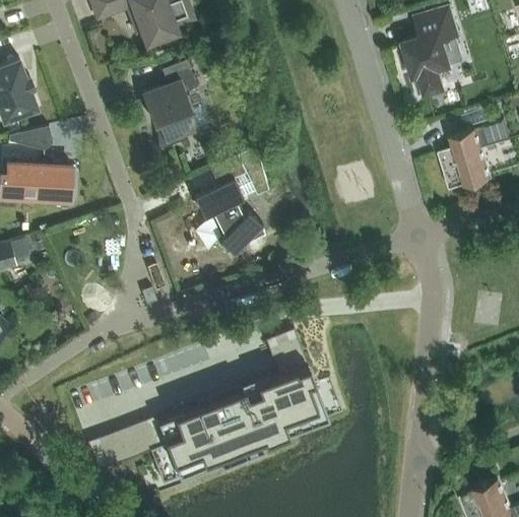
[(91,0),(99,17),(121,9),(122,11),(134,7),(146,40),(151,43),(178,33),(175,25),(193,18),(192,15),(193,10),(191,5),(187,1),(186,0),(185,0),(181,0),(179,0),(175,2),(171,6),(168,7),(165,0),(91,0)]
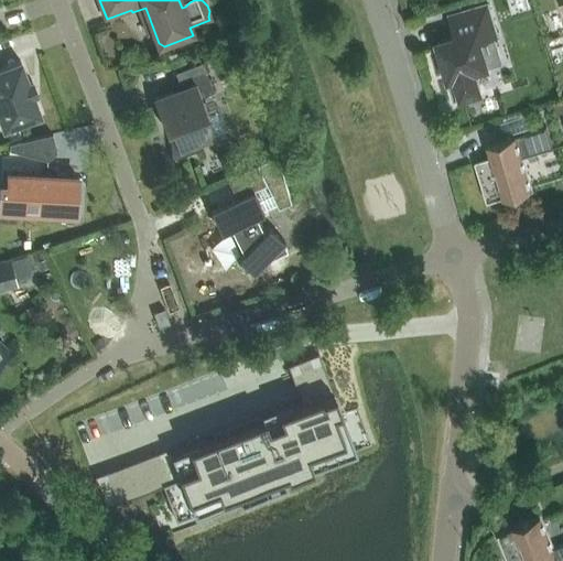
[(462,15),(467,36),(437,46),(455,103),(482,95),(477,79),(489,76),(487,72),(489,72),(480,43),(498,39),(489,8),(462,15)]
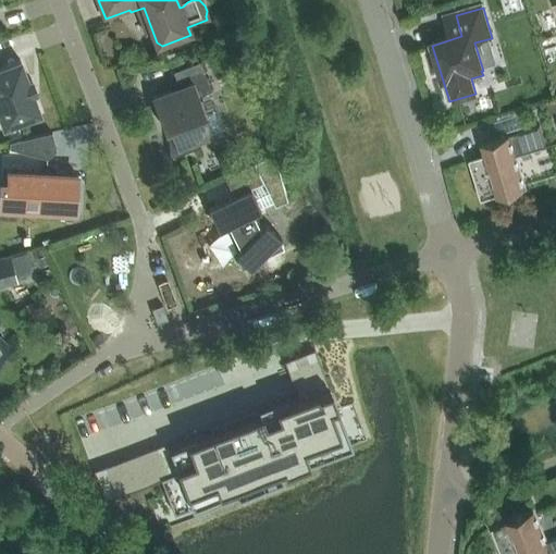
[(0,119),(4,130),(40,115),(33,96),(36,95),(36,93),(33,94),(29,86),(33,84),(32,82),(28,84),(21,63),(0,70),(0,119)]
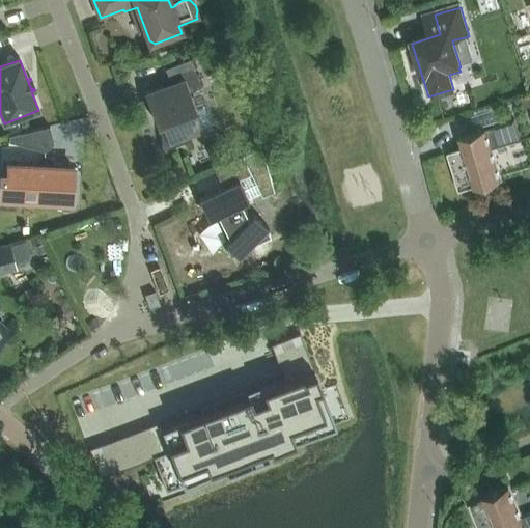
[(202,89),(191,61),(166,71),(171,86),(145,96),(154,117),(158,115),(164,130),(162,131),(164,151),(162,153),(162,154),(192,142),(190,136),(199,132),(192,112),(196,110),(190,94),(202,89)]
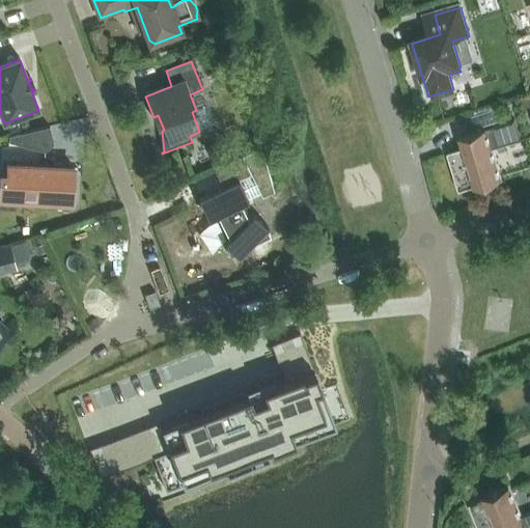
[(529,98),(521,101),(524,111),(529,109),(529,98)]
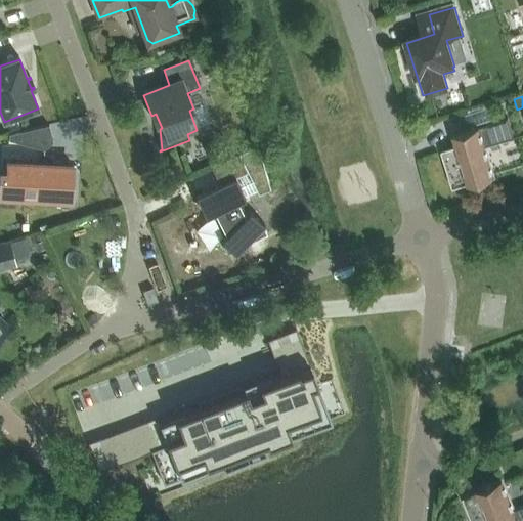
[(456,148),(450,149),(453,158),(444,161),(453,191),(494,178),(485,148),(514,140),(509,121),(452,137),(453,139),(456,148)]
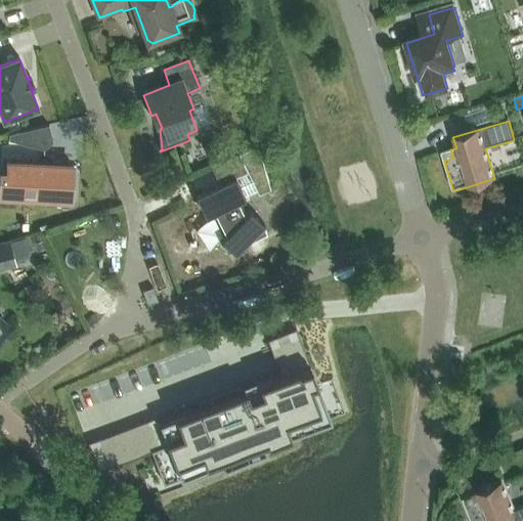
[(53,144),(49,127),(9,136),(9,142),(10,142),(44,152),(45,152),(53,144)]
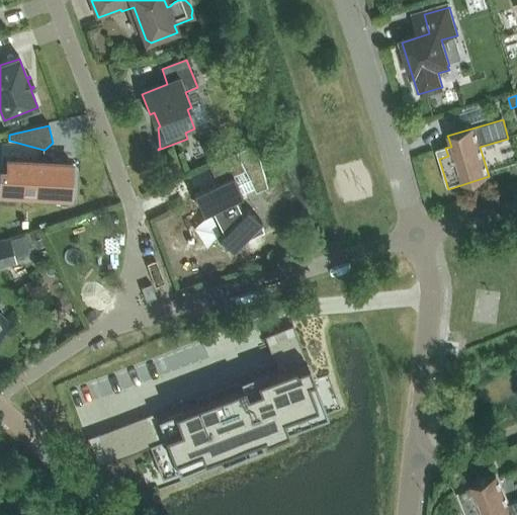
[(246,171),(194,196),(203,216),(212,210),(224,234),(219,239),(234,253),(246,241),(247,243),(265,235),(260,226),(262,225),(247,209),(243,215),(235,199),(243,196),(255,190),(257,195),(269,189),(256,145),(245,151),(238,154),(246,171)]
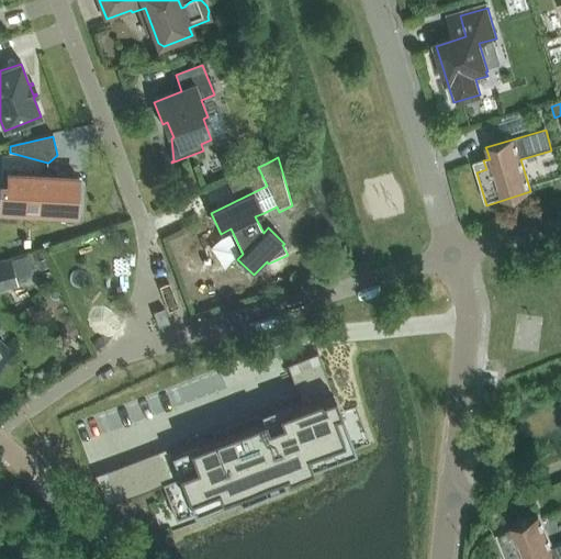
[(8,188),(1,188),(0,209),(0,212),(76,217),(78,179),(47,178),(48,163),(47,163),(46,178),(9,176),(8,188)]
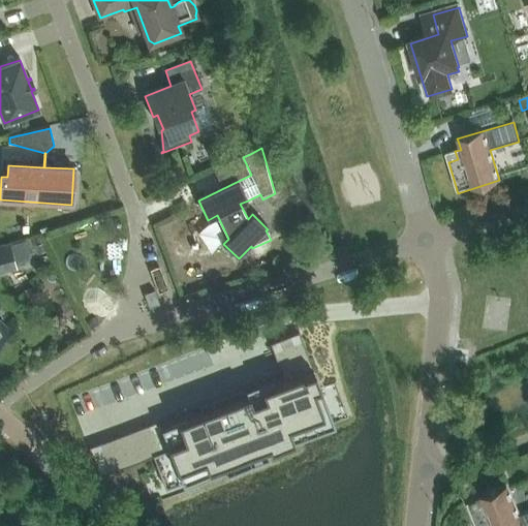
[(236,162),(223,173),(230,182),(243,172),(236,162)]
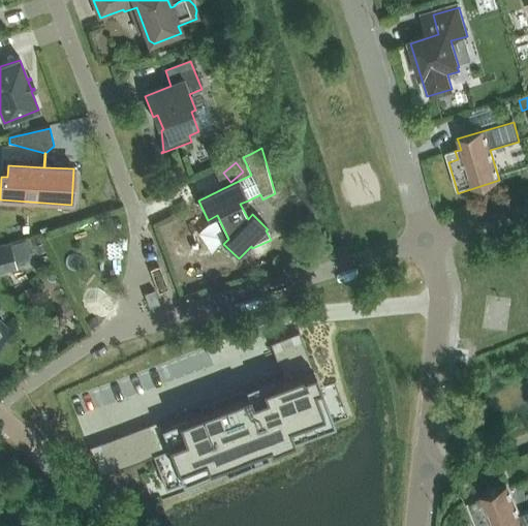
[(18,266),(12,246),(0,248),(0,276),(20,271),(18,266)]
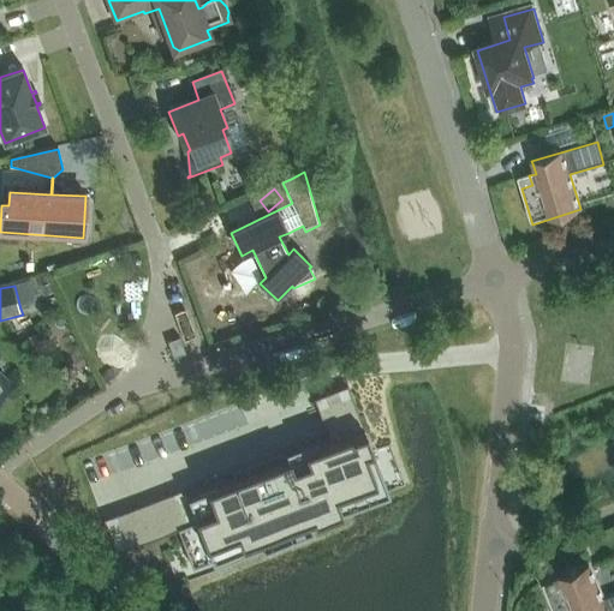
[(51,286),(42,288),(45,298),(54,294),(51,286)]
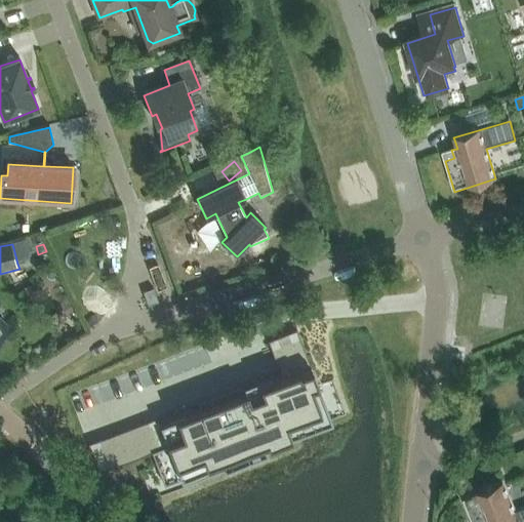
[(158,304),(153,291),(145,294),(150,307),(158,304)]
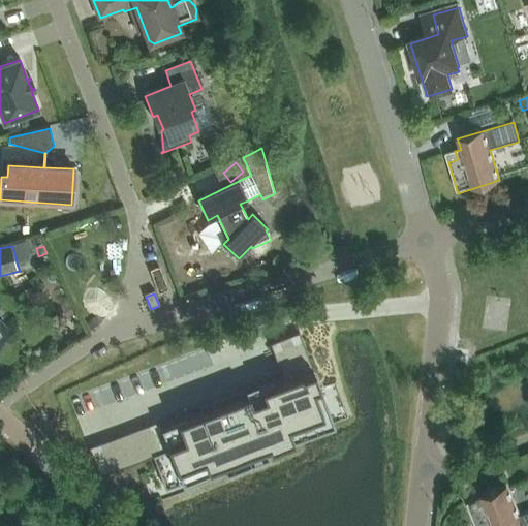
[(0,343),(11,333),(0,321),(0,343)]
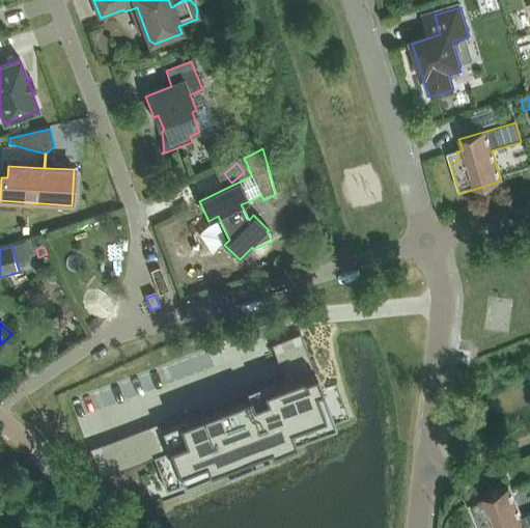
[(161,424),(90,451),(101,480),(155,460),(156,460),(171,453),(183,485),(224,470),(227,479),(228,480),(272,464),(297,453),(294,443),(336,427),(323,393),(323,392),(314,372),(301,335),(272,346),(283,378),(200,409),(203,416),(163,431),(161,424)]
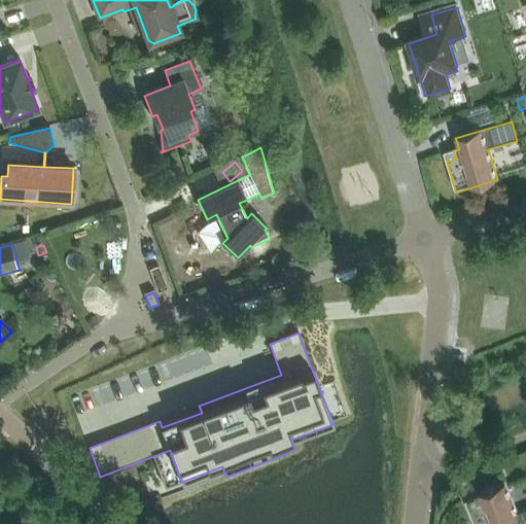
[(506,486),(480,497),(465,502),(474,523),(525,523),(525,512),(518,515),(506,486)]
